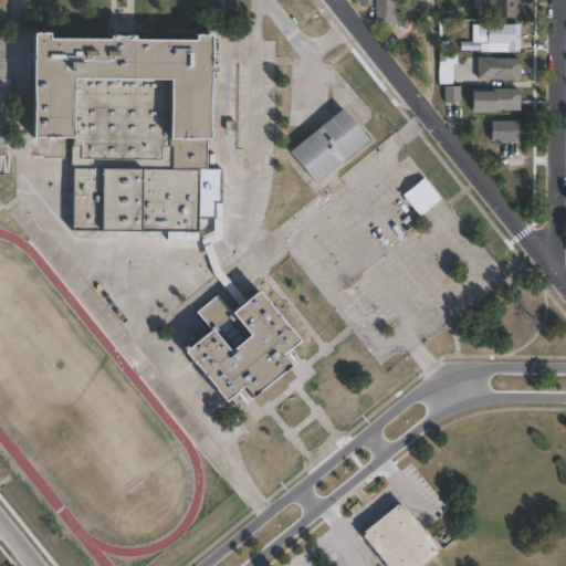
[(394,0),(394,13),(401,13),(401,25),(398,25),(398,28),(395,28),(395,27),(374,27),(374,0),(394,0)]
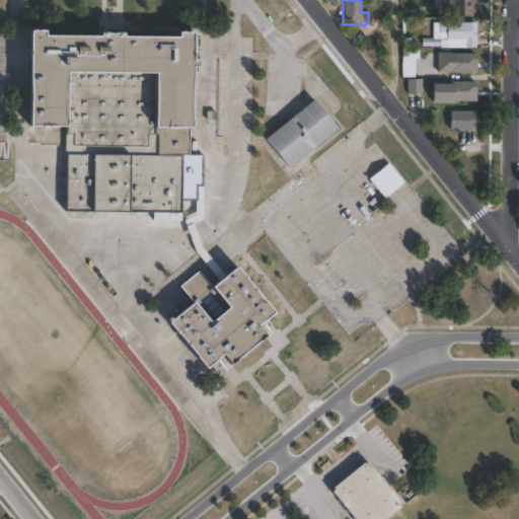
[(475,0),(475,1),(478,1),(478,6),(476,6),(475,16),(472,16),(472,17),(448,17),(448,8),(434,8),(434,0),(475,0)]
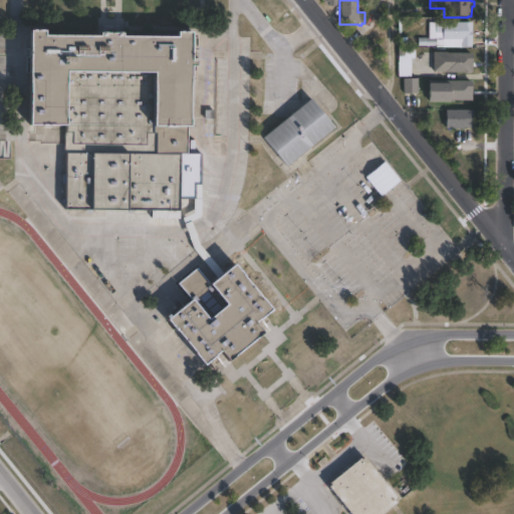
[(472,22),(472,47),(460,47),(460,44),(453,44),(453,41),(443,41),(443,39),(436,39),(436,46),(418,46),(418,38),(428,38),(428,23),(443,23),(443,22),(472,22)]
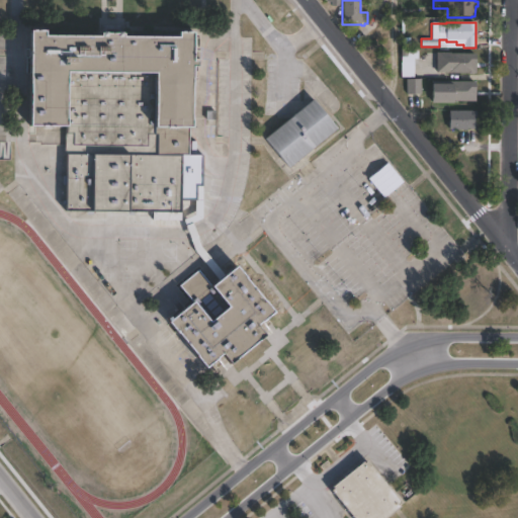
[(41,27),(41,32),(97,32),(97,29),(119,29),(119,33),(175,34),(175,28),(189,29),(188,124),(185,124),(185,151),(178,151),(177,207),(64,205),(65,123),(25,123),(27,26),(41,27)]
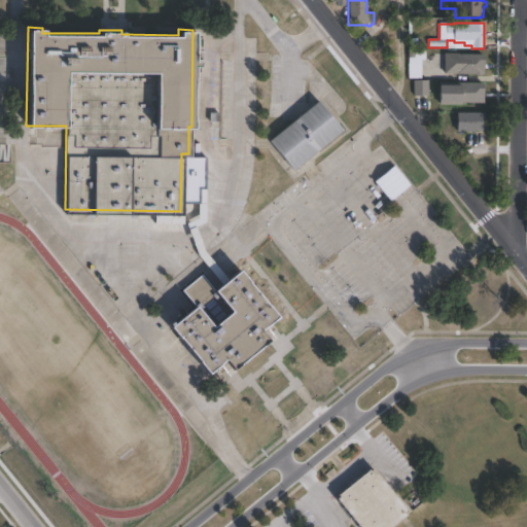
[(484,55),(484,75),(444,75),(444,54),(484,55)]
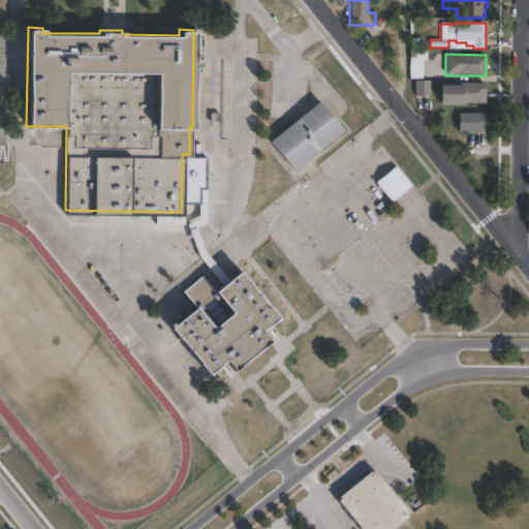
[(409,78),(422,78),(422,59),(409,58),(409,78)]
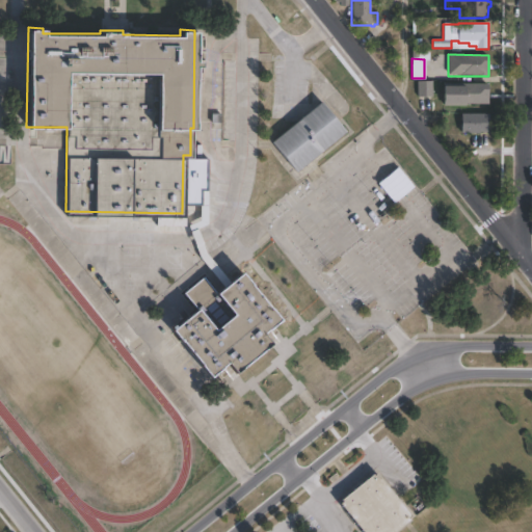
[(431,98),(417,98),(418,81),(431,82),(431,98)]
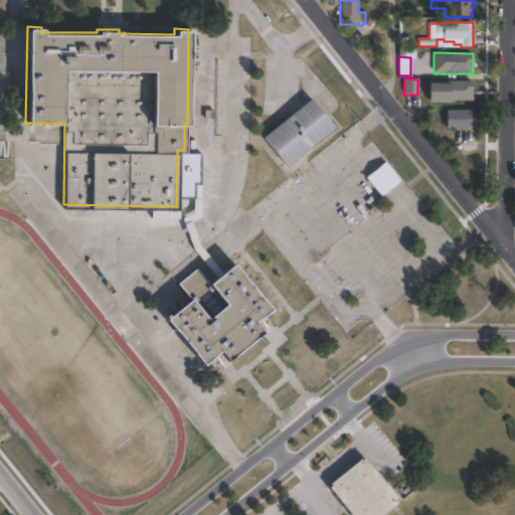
[(472,81),(472,102),(440,101),(427,101),(428,81),(441,81),(472,81)]
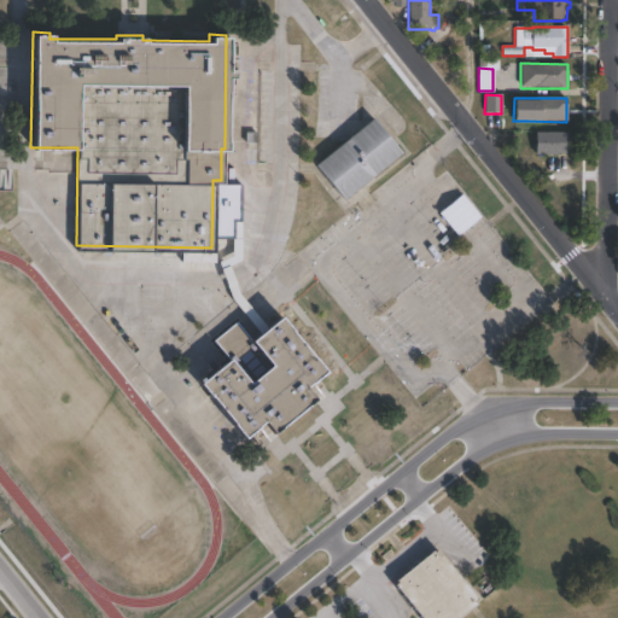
[(398,150),(339,197),(314,165),(372,117),(398,150)]
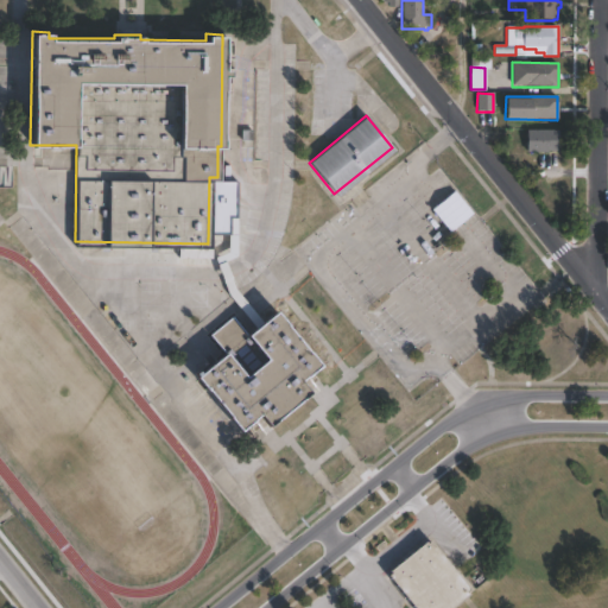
[(558,131),(558,143),(557,143),(557,152),(548,152),(548,153),(526,153),(526,143),(513,143),(513,130),(558,131)]
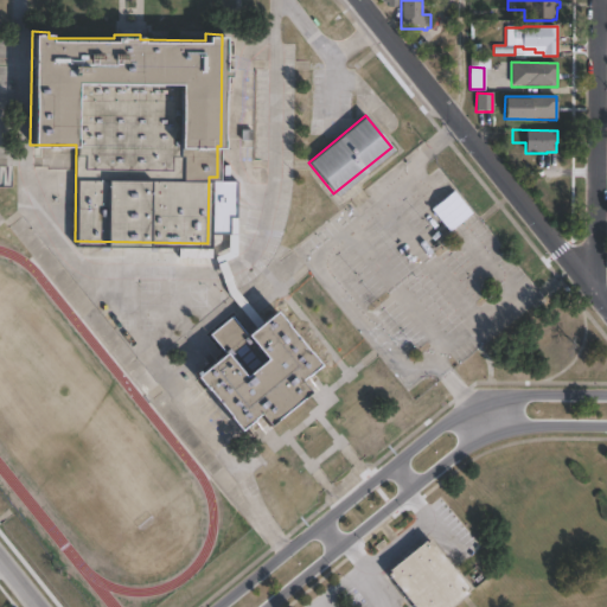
[(275,310),(320,364),(301,379),(311,391),(270,425),(260,411),(240,428),(196,374),(222,352),(208,336),(232,315),(247,333),(275,310)]
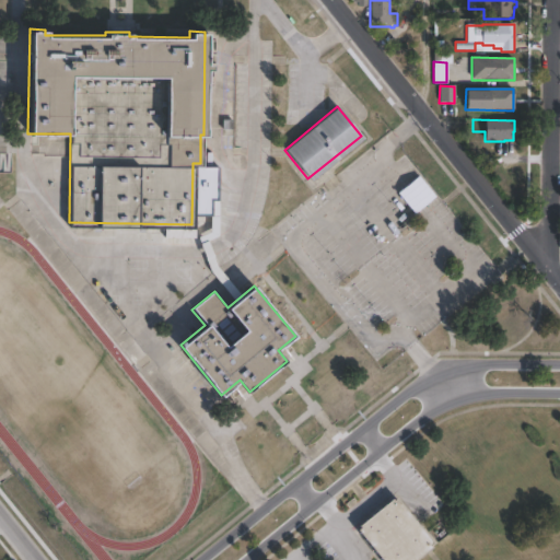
[(433,545),(413,559),(381,559),(354,526),(395,494),(433,545)]
